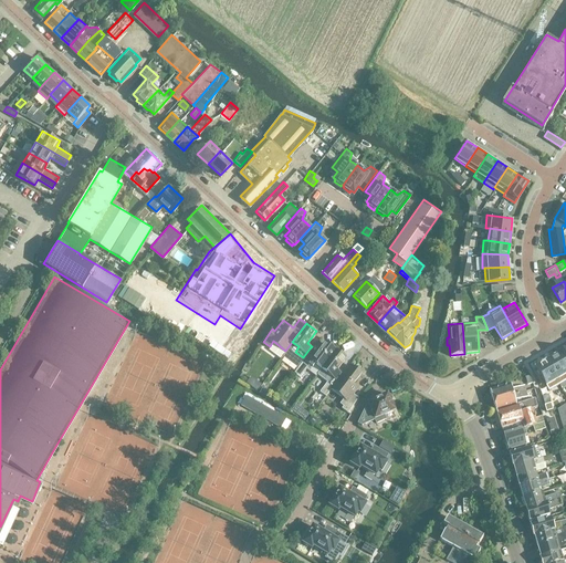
[(321,367),(335,348),(324,341),(315,353),(310,348),(303,357),(303,358),(294,371),(300,375),(307,365),(311,367),(314,362),(321,367)]
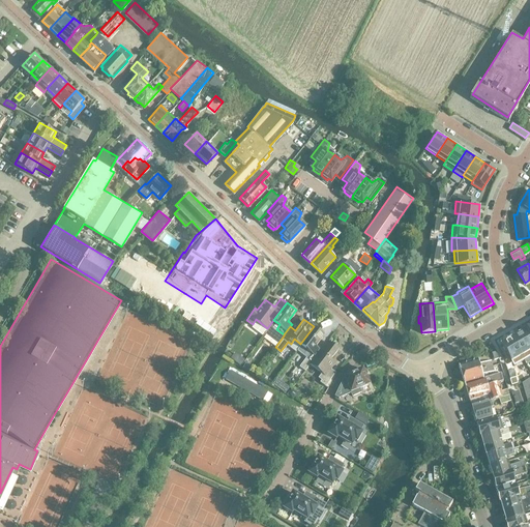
[(529,325),(521,330),(529,347),(529,325)]
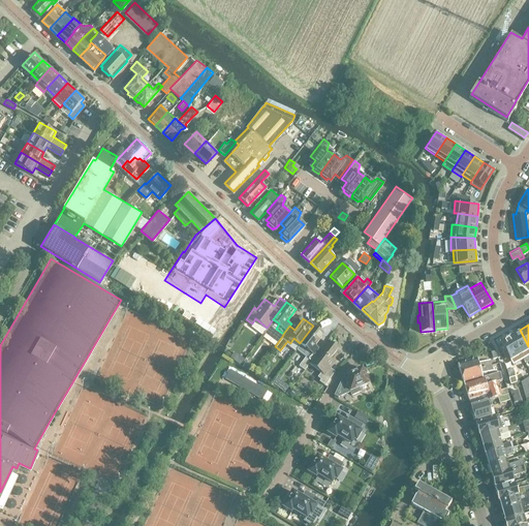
[(313,326),(300,343),(307,347),(303,352),(306,354),(299,364),(304,368),(309,361),(319,347),(314,344),(322,333),(313,326)]
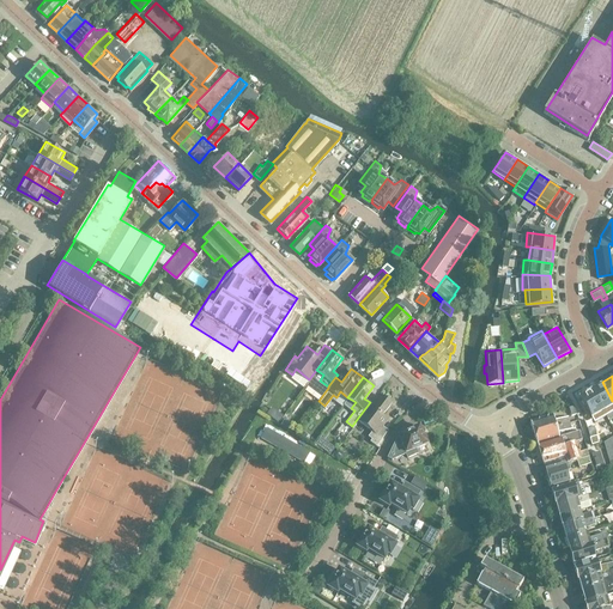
[(612,401),(602,382),(590,389),(604,410),(612,405),(612,401)]
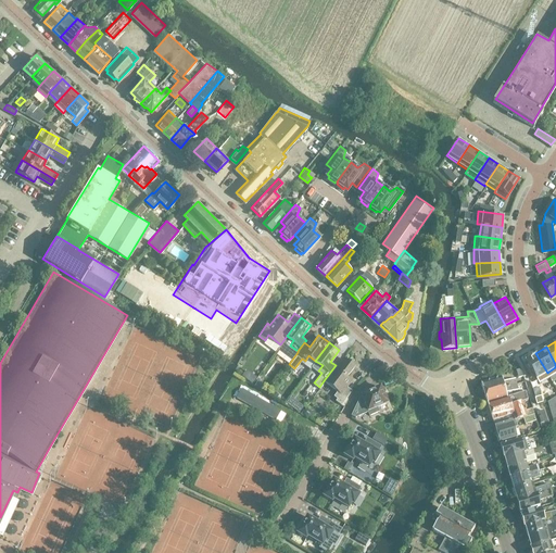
[(535,353),(526,359),(538,379),(547,373),(535,353)]
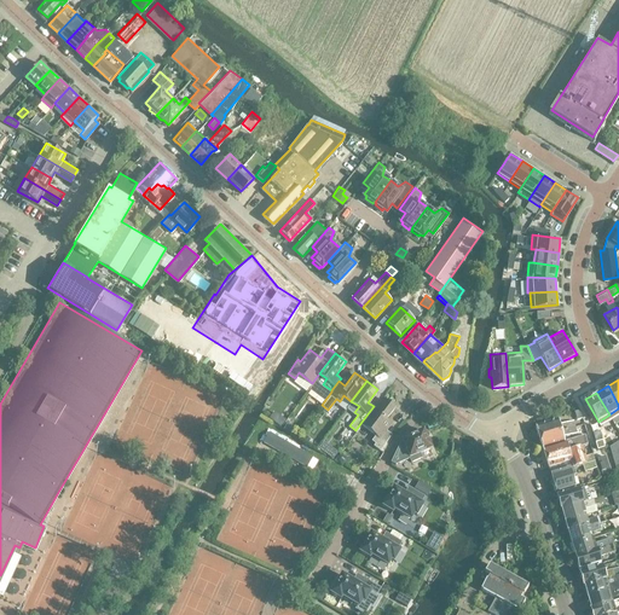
[(374,406),(362,422),(375,433),(371,439),(375,441),(372,444),(380,448),(392,433),(386,428),(391,421),(386,418),(395,406),(381,396),(374,406)]
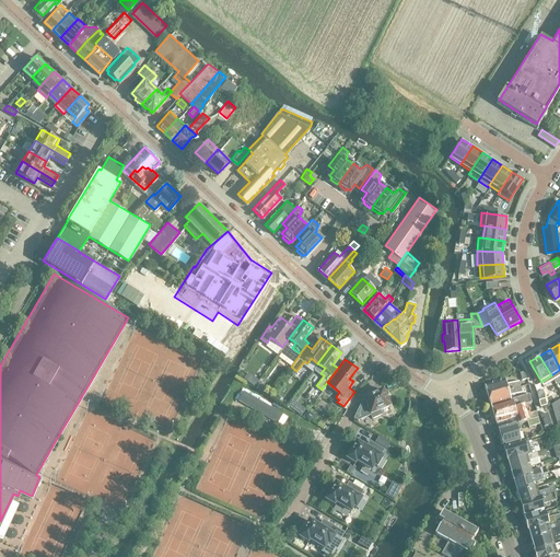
[(255,383),(259,379),(249,371),(245,376),(255,383)]
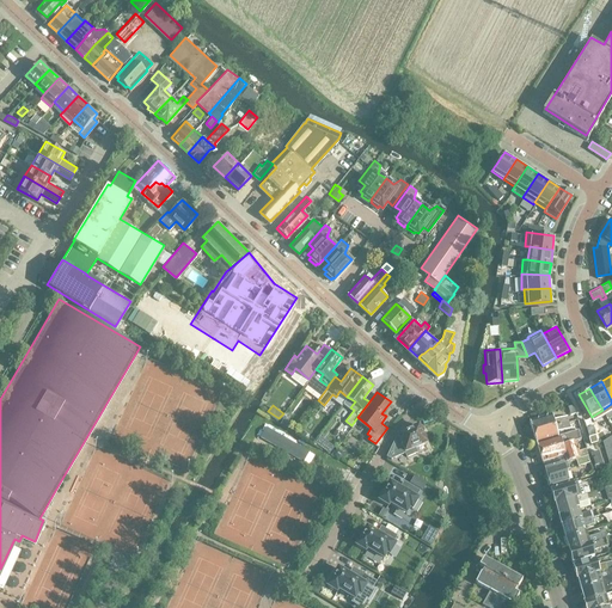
[(528,417),(532,429),(568,418),(567,413),(552,418),(550,411),(528,417)]
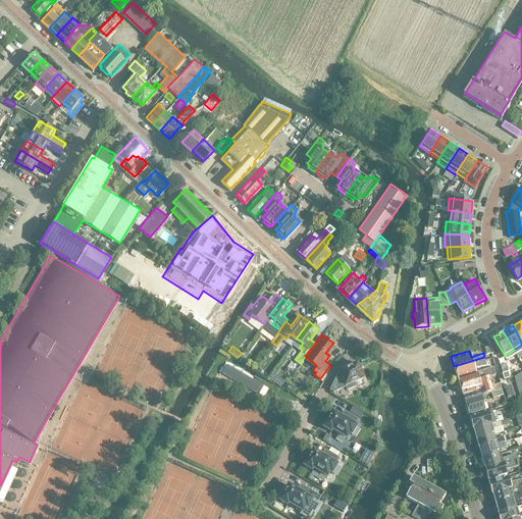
[(454,366),(457,375),(477,369),(476,365),(481,364),(486,363),(484,357),(454,366)]
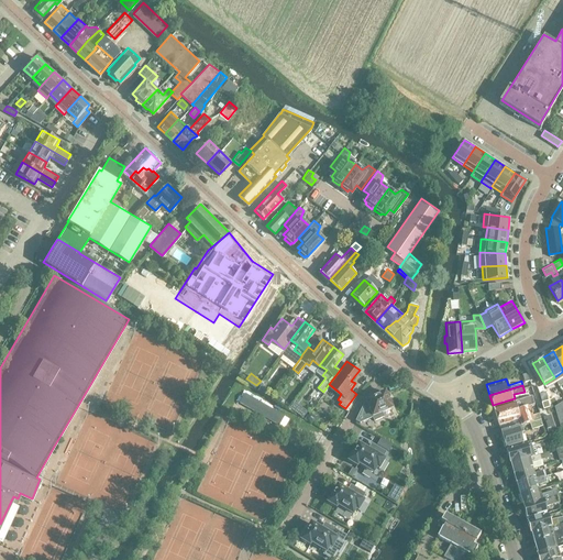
[(365,401),(356,419),(360,420),(373,415),(375,418),(383,415),(382,410),(392,406),(388,397),(389,395),(388,392),(385,391),(385,390),(365,398),(366,399),(365,401)]
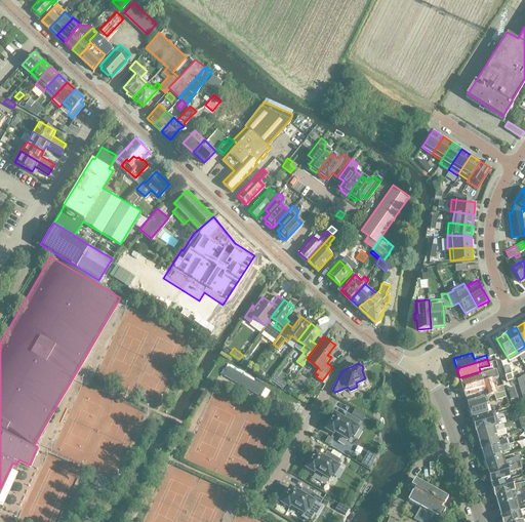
[(266,386),(240,370),(228,364),(223,373),(260,395),(266,386)]
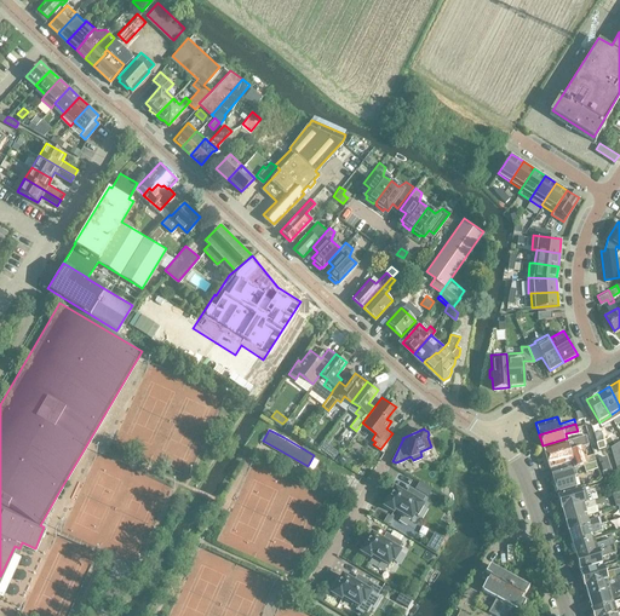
[(593,452),(586,454),(583,443),(589,442),(586,432),(567,438),(543,445),(549,466),(550,465),(551,470),(550,470),(551,471),(574,464),(574,465),(584,461),(596,458),(593,452)]
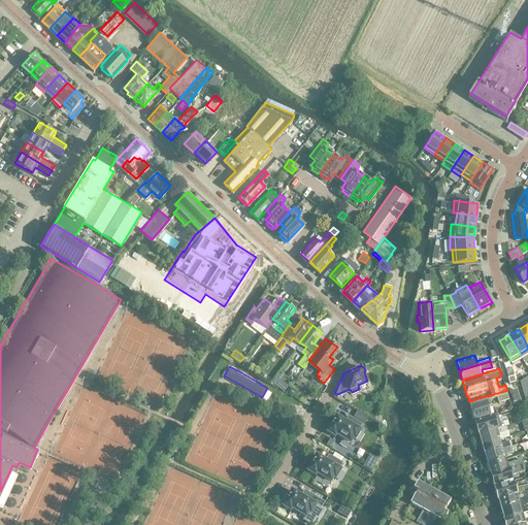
[(276,374),(272,380),(285,388),(289,382),(276,374)]
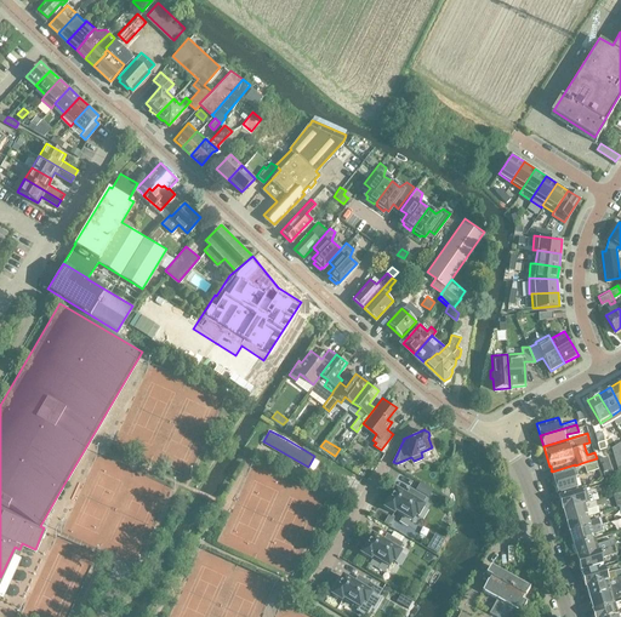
[(599,457),(599,458),(604,474),(611,473),(607,456),(599,457)]
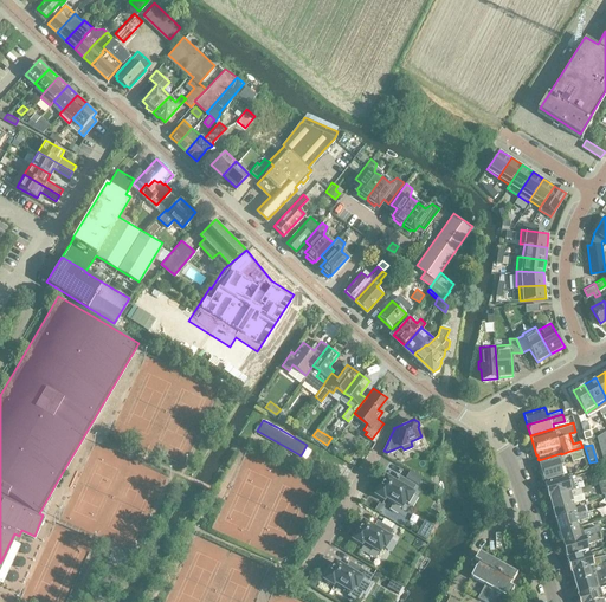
[(582,447),(571,451),(573,459),(585,455),(582,447)]
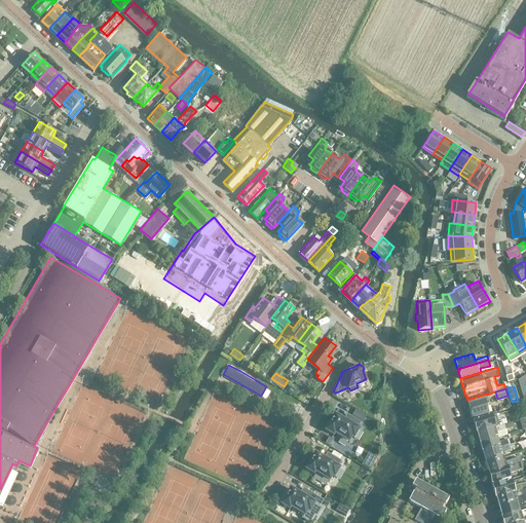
[(487,394),(467,400),(472,415),(488,411),(485,402),(489,400),(487,395),(487,394)]
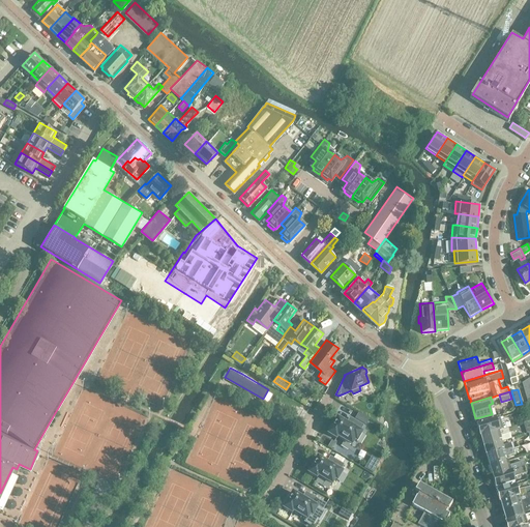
[(502,414),(496,416),(496,415),(475,422),(479,434),(480,434),(506,426),(502,414)]
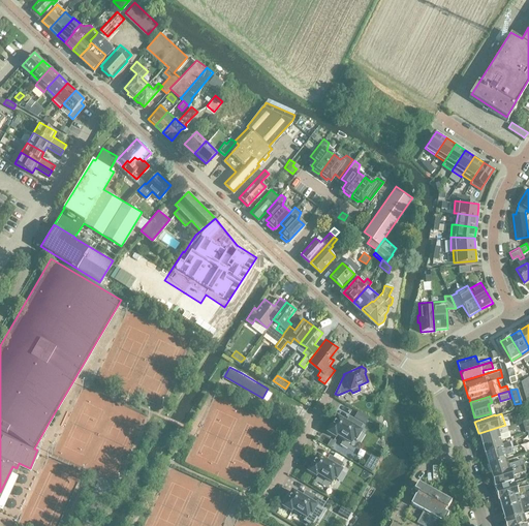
[(336,415),(332,423),(327,431),(335,436),(337,434),(350,442),(353,437),(355,438),(361,430),(359,428),(363,423),(351,415),(347,422),(336,415)]
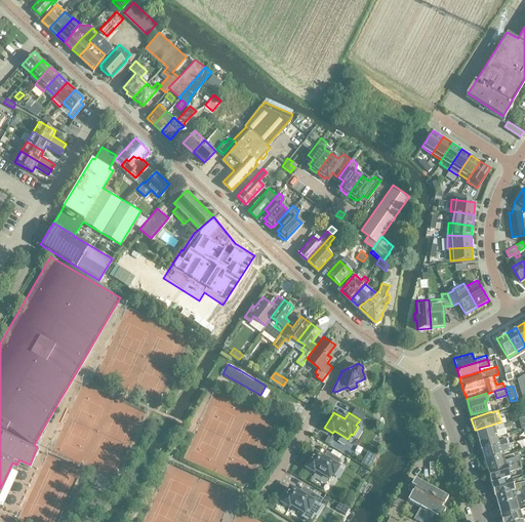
[(506,432),(505,427),(513,424),(511,419),(503,422),(501,423),(501,422),(476,430),(479,440),(496,435),(506,432)]
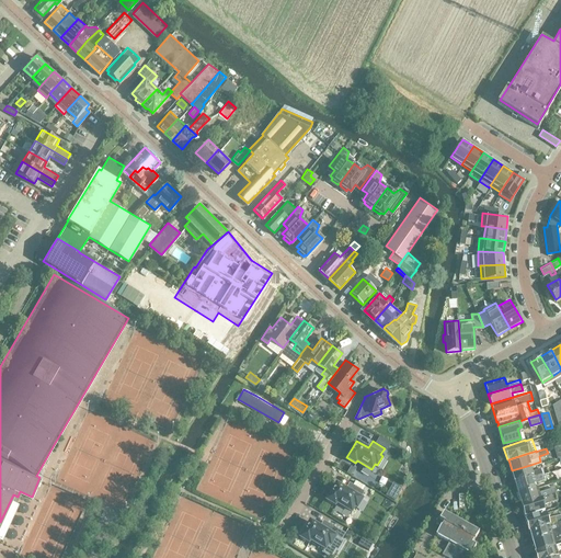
[(530,465),(512,470),(515,481),(541,473),(544,473),(542,467),(533,469),(530,465)]
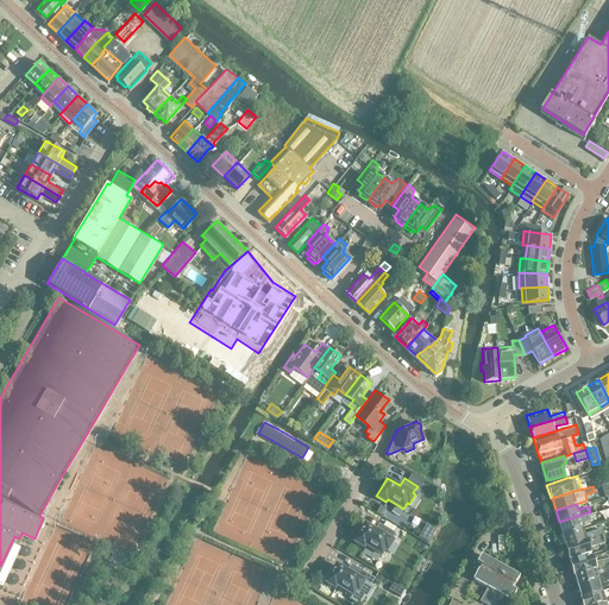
[(588,512),(559,522),(563,533),(583,527),(582,521),(589,518),(588,512)]
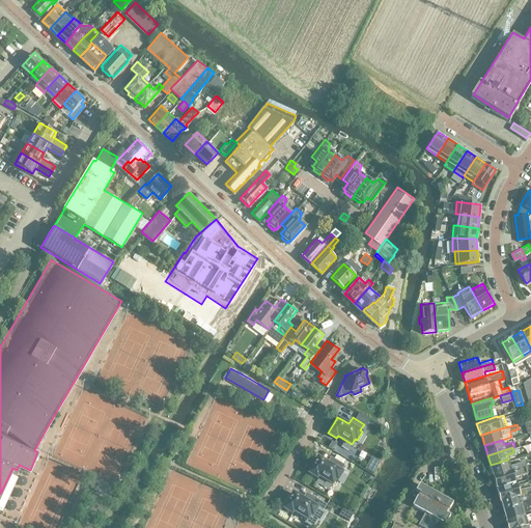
[(308,472),(316,476),(318,474),(332,482),(335,478),(337,479),(342,470),(340,469),(344,463),(333,456),(329,463),(317,455),(308,472)]
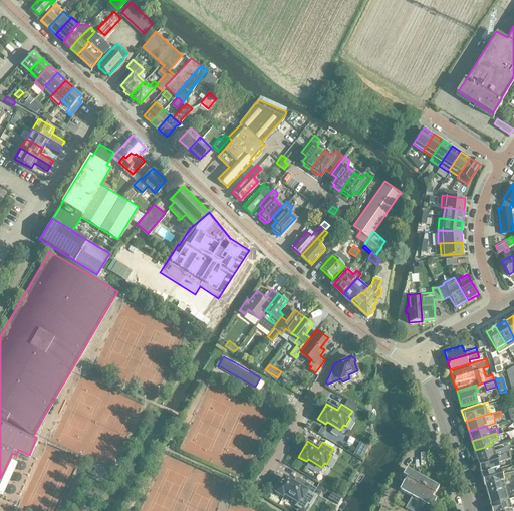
[(492,445),(475,450),(478,460),(509,450),(507,445),(493,449),(492,445)]
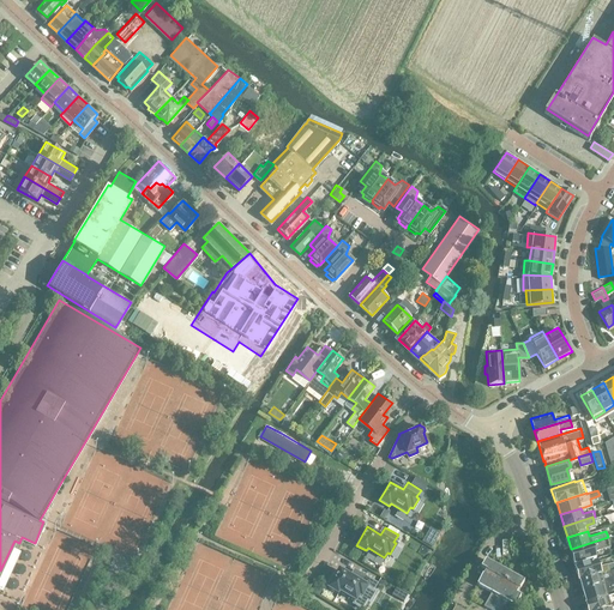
[(608,537),(571,549),(575,562),(595,556),(594,550),(611,544),(608,537)]
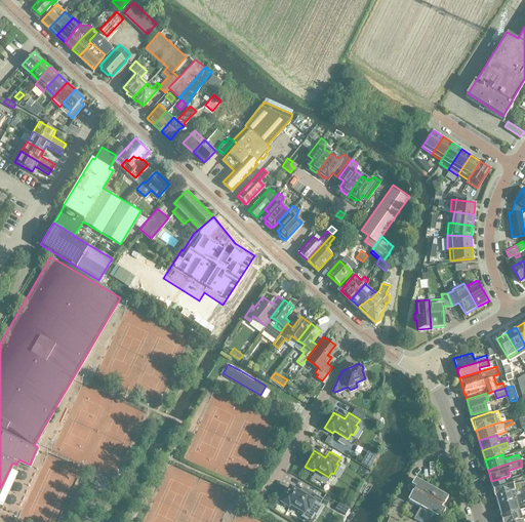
[(449,495),(440,490),(415,477),(411,485),(414,487),(408,498),(419,506),(413,516),(422,521),(432,521),(437,515),(441,517),(446,509),(441,507),(444,503),(444,504),(449,495)]
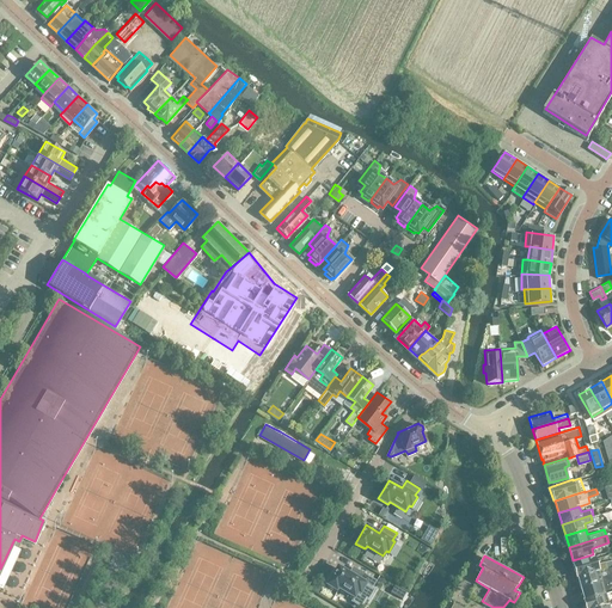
[(611,565),(611,559),(611,558),(605,560),(597,563),(594,557),(574,563),(577,577),(611,566),(611,565)]
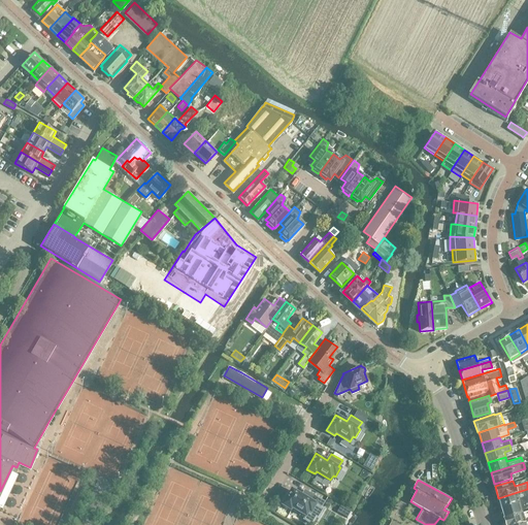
[(282,504),(290,510),(292,506),(305,516),(308,511),(310,512),(317,503),(314,501),(318,496),(306,489),(302,495),(292,488),(282,504)]
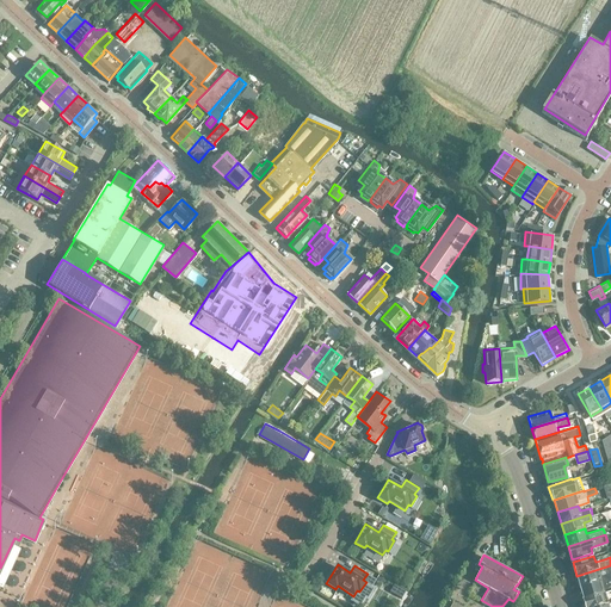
[(599,581),(580,587),(584,598),(610,589),(610,564),(610,565),(610,568),(610,571),(598,576),(599,581)]
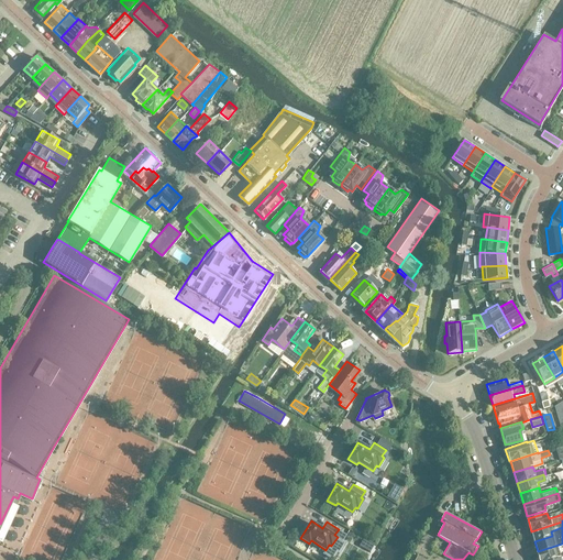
[(562,524),(562,522),(531,531),(534,541),(552,536),(551,531),(562,527),(562,524)]
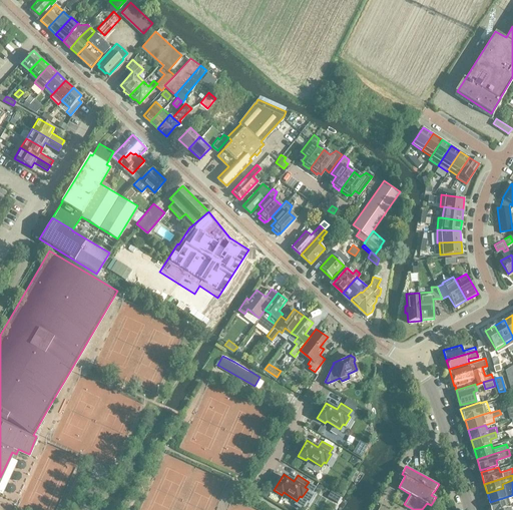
[(491,509),(497,509),(512,505),(512,495),(490,502),(491,505),(490,506),(491,509)]
